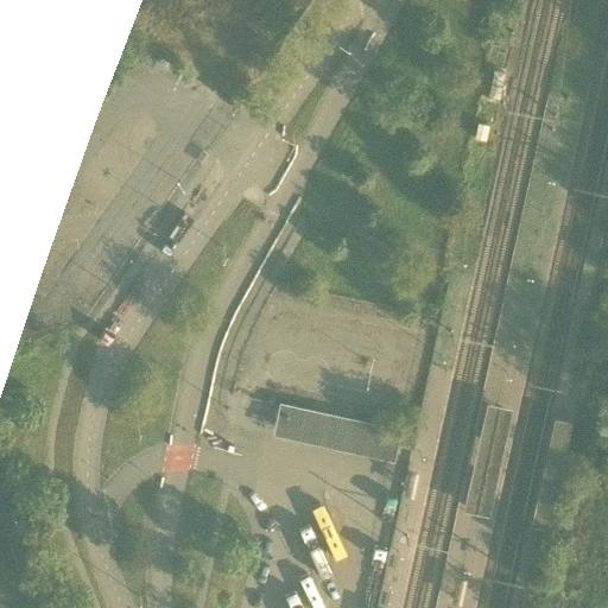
[(400,431),(279,404),(272,436),(393,463),(400,431)]
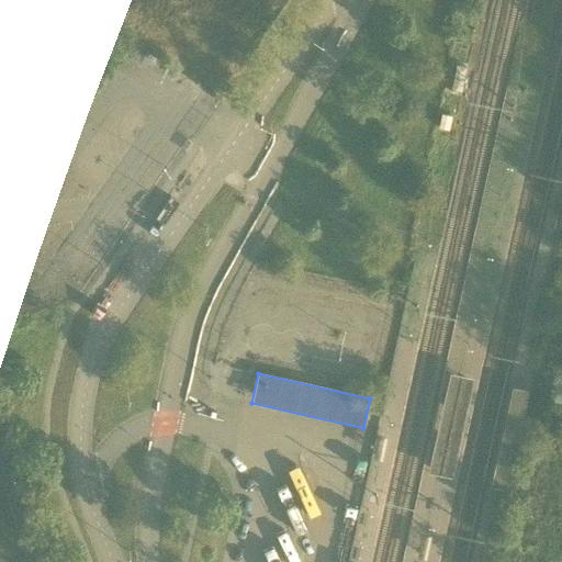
[(473,379),(450,373),(429,472),(452,476),(473,379)]
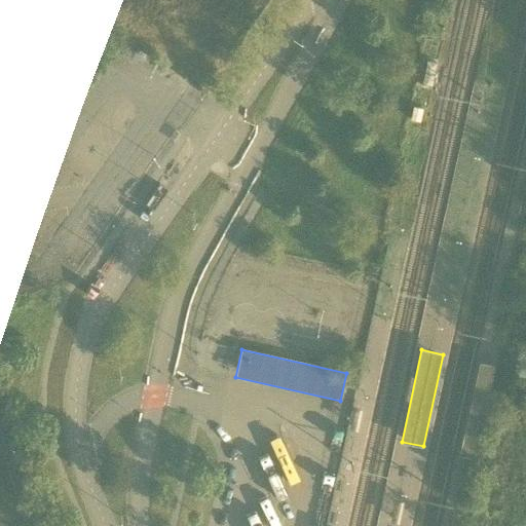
[(363,411),(354,409),(350,430),(358,433),(363,411)]
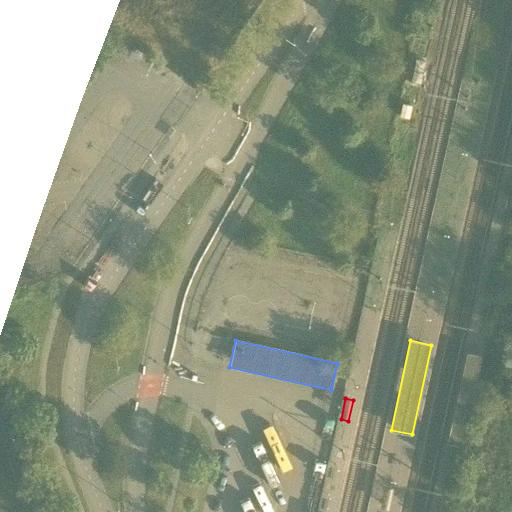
[(393,491),(383,489),(379,510),(388,511),(393,491)]
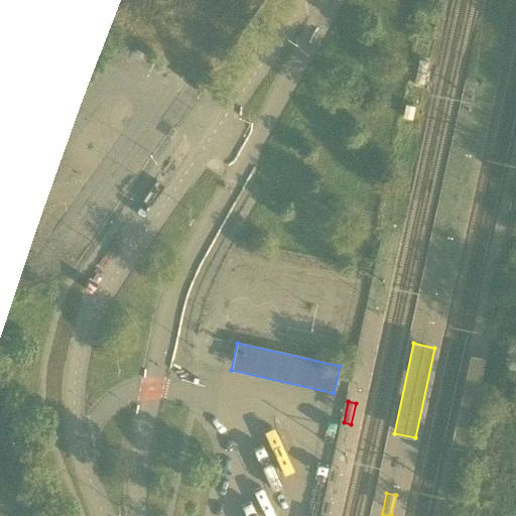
[(448,515),(452,506),(443,504),(440,515),(448,515)]
